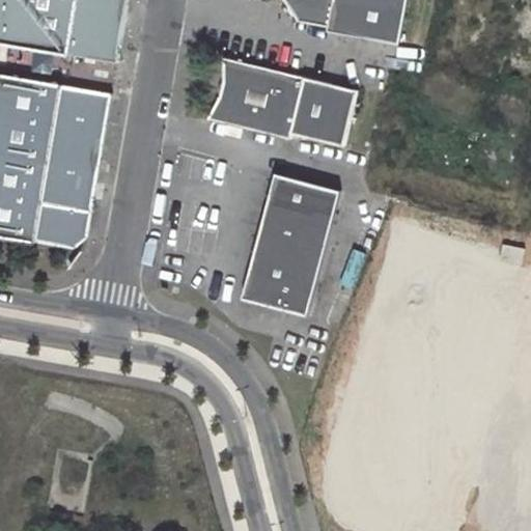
[(0,0),(0,42),(117,62),(128,0),(0,0)]
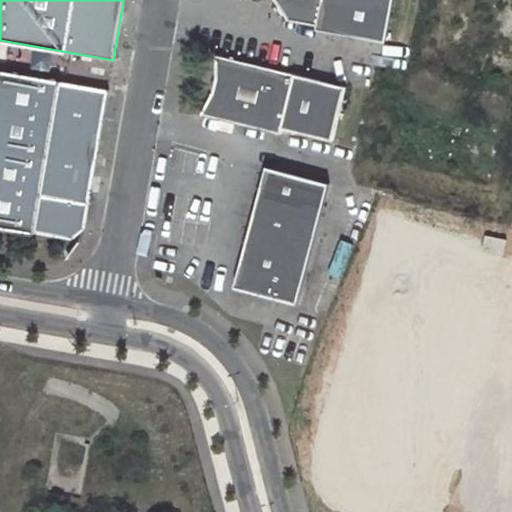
[(380,42),(388,0),(270,0),(282,18),(311,24),(310,27),(380,42)]
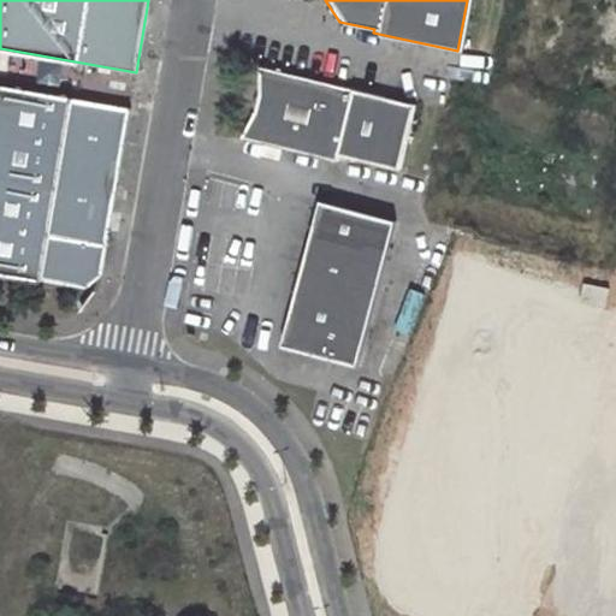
[(248,108),(234,132),(329,158),(330,152),(391,169),(408,105),(253,63),(253,92),(248,108)]
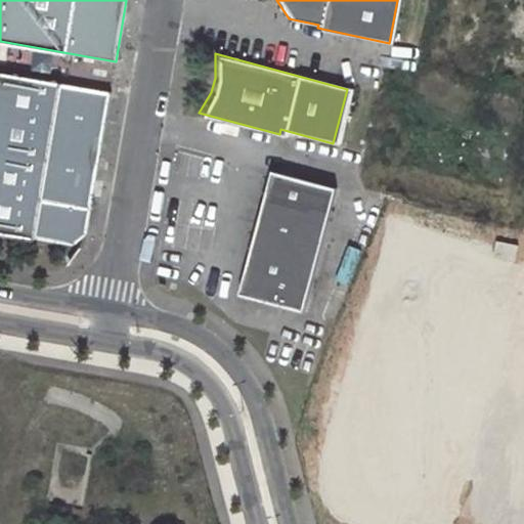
[(0,232),(74,246),(88,230),(111,91),(0,72),(0,232)]
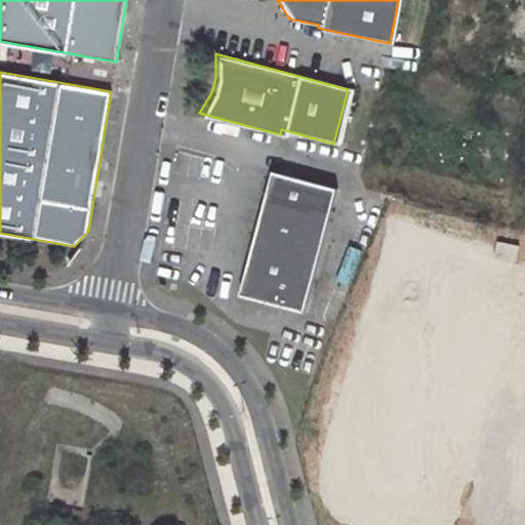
[(333,186),(269,170),(239,293),(304,310),(333,186)]
